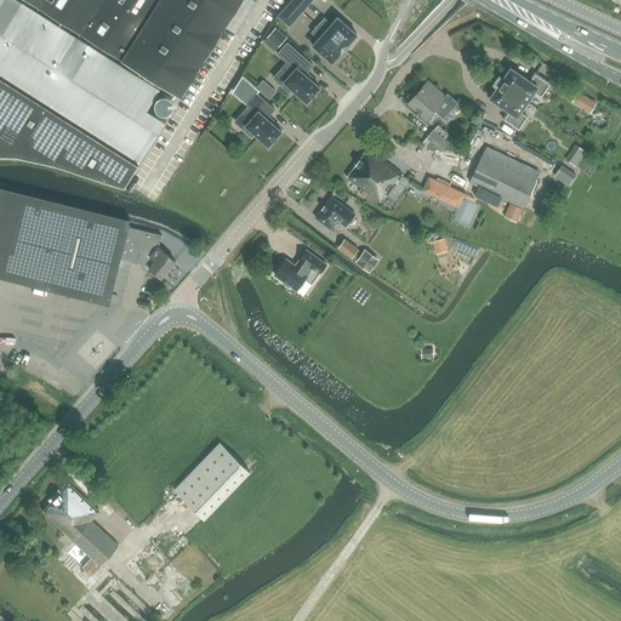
[(21,0),(0,0),(0,78),(138,165),(165,124),(146,112),(161,87),(21,0)]
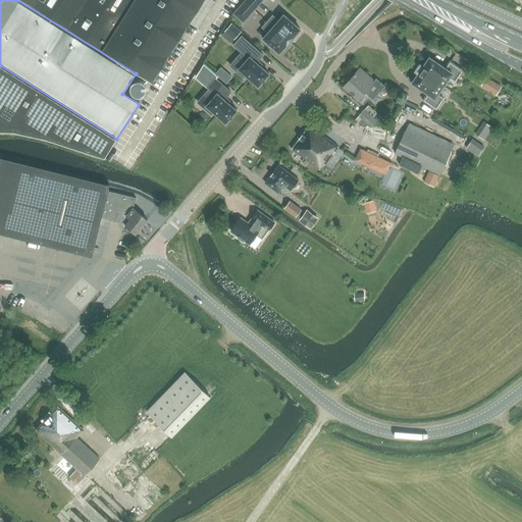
[(20,0),(103,51),(152,83),(204,0),(20,0)]
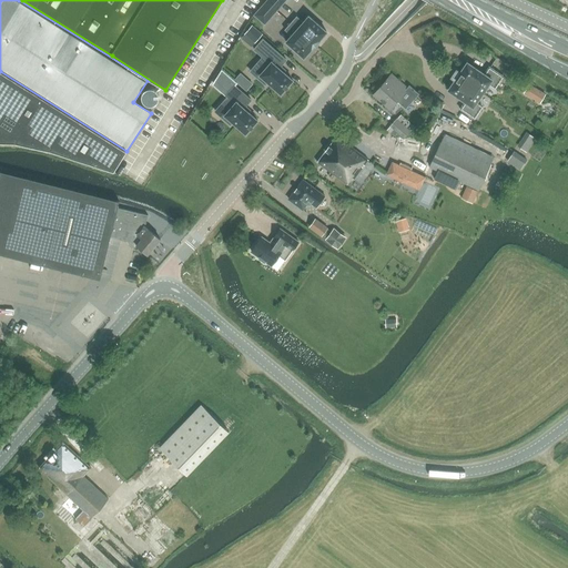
[(285,0),(267,0),(266,1),(276,11),(285,0)]
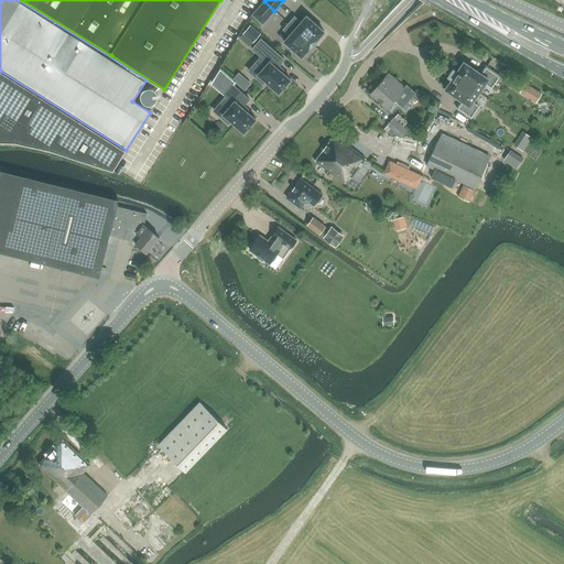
[(264,1),(253,14),(252,14),(263,23),(274,11),(264,1)]
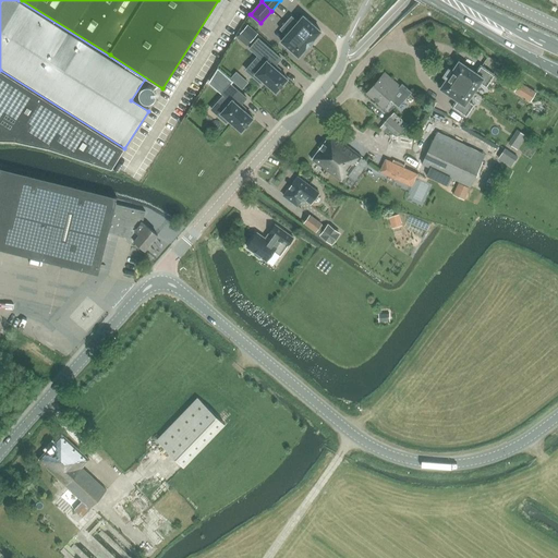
[(291,16),(286,23),(310,44),(320,32),(303,15),(298,22),(291,16)]
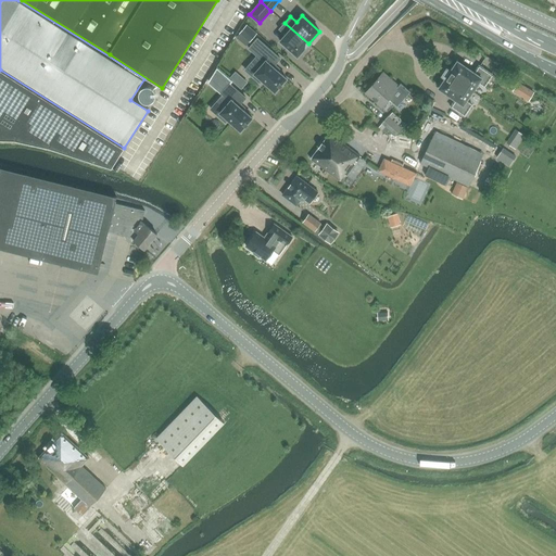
[(298,57),(308,43),(285,23),(279,29),(286,35),(280,40),(298,57)]
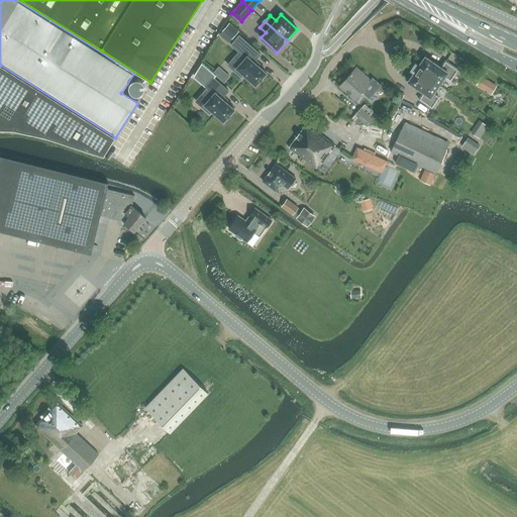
[(232,39),(238,31),(229,23),(223,31),(232,39)]
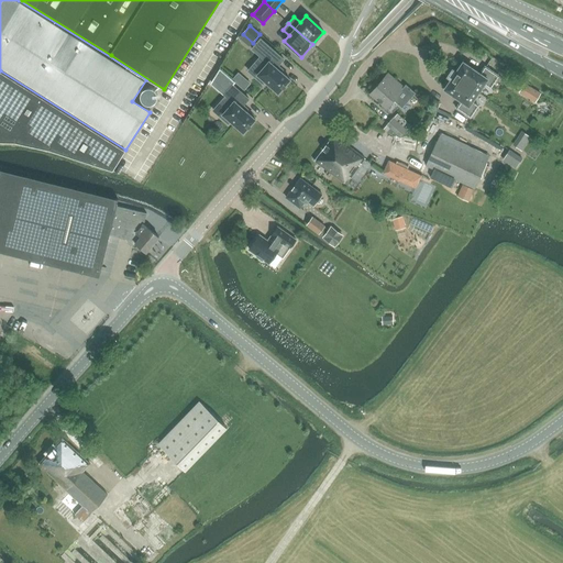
[(265,81),(278,94),(290,80),(276,68),(284,59),(267,45),(258,55),(268,63),(255,77),(263,84),(265,81)]
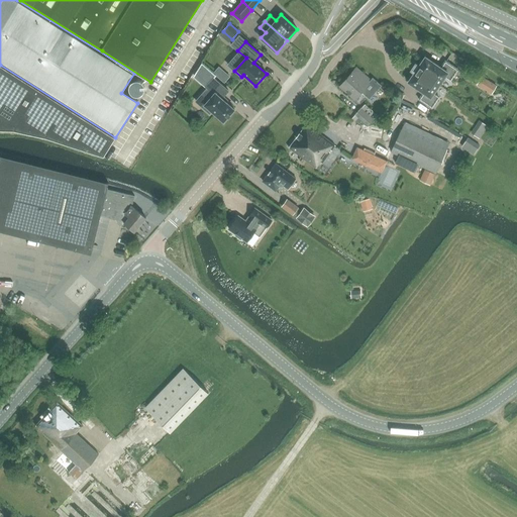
[(415,64),(413,67),(439,85),(445,77),(450,81),(458,70),(445,61),(440,68),(425,57),(419,66),(415,64)]
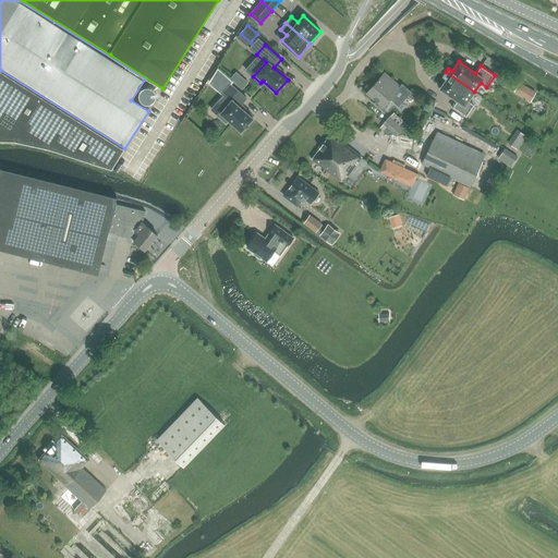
[(228,77),(218,69),(210,81),(214,84),(216,82),(220,86),(228,77)]
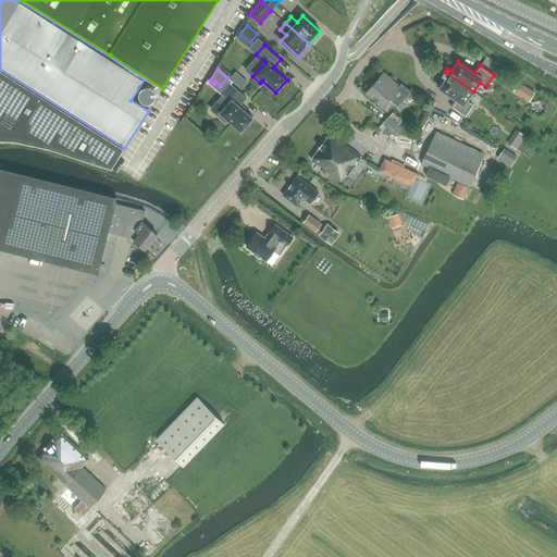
[(124,148),(0,70),(0,138),(15,139),(49,147),(112,168),(124,148)]
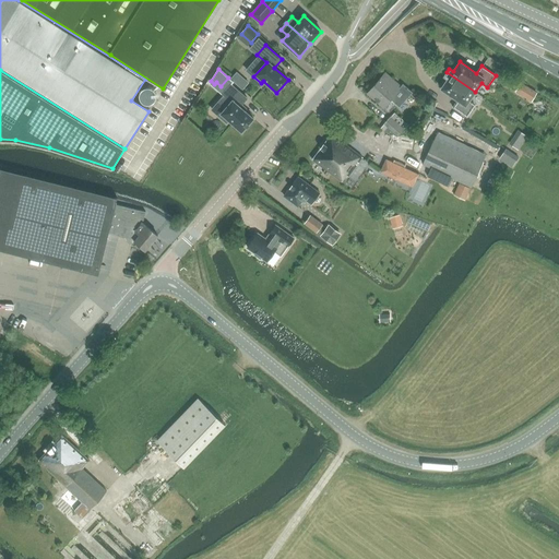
[(441,88),(458,100),(453,107),(466,117),(475,105),(468,100),(475,92),(447,72),(444,76),(448,79),(441,88)]
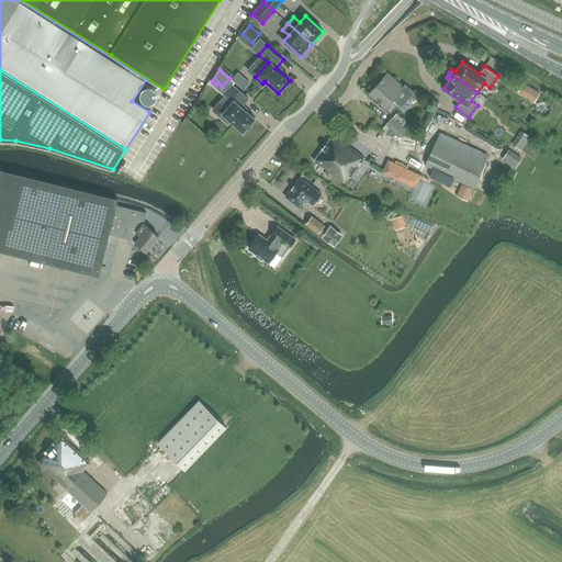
[(386,107),(395,97),(403,102),(409,96),(402,89),(404,87),(388,74),(371,92),(386,107)]
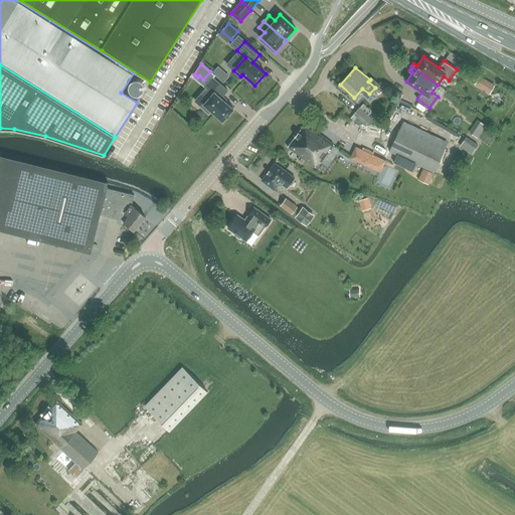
[(480,76),(476,84),(480,88),(485,79),(480,76)]
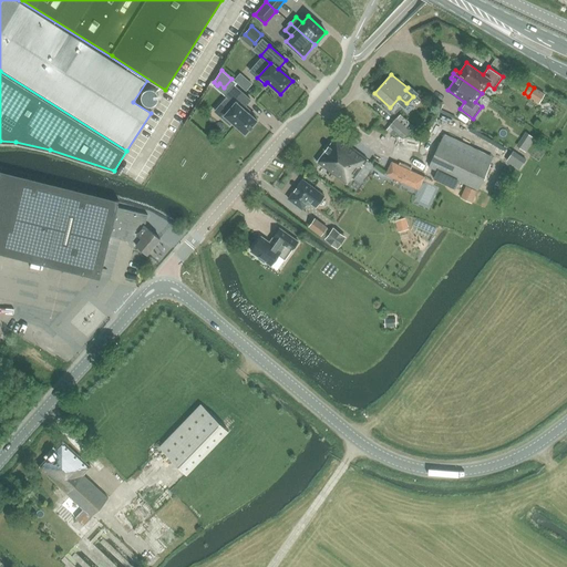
[(233,122),(246,134),(257,121),(244,109),(250,100),(234,85),(225,95),(235,103),(222,117),(230,124),(233,122)]
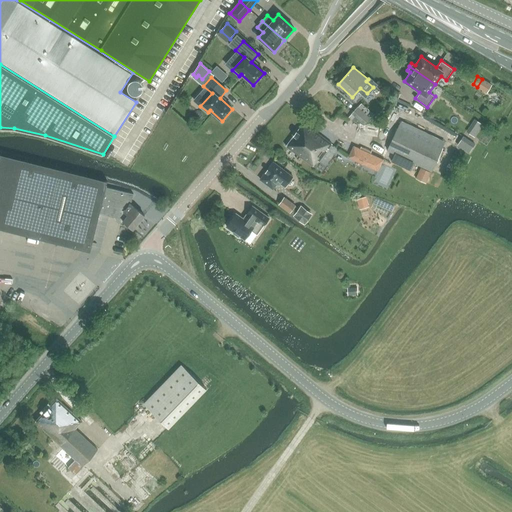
[(352,114),(358,119),(364,125),(370,118),(358,107),(357,106),(351,113),(352,114)]
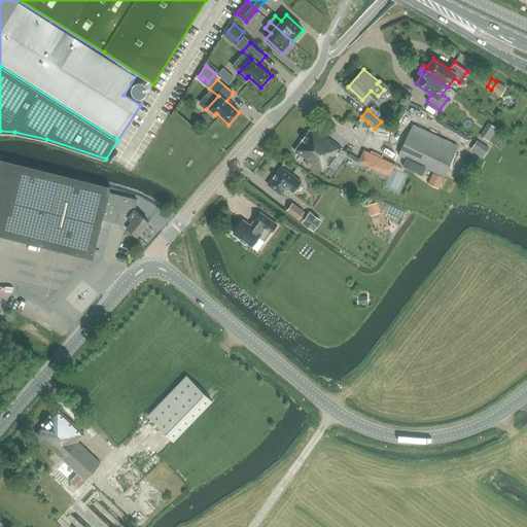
[(365,127),(369,123),(362,117),(359,120),(365,127)]
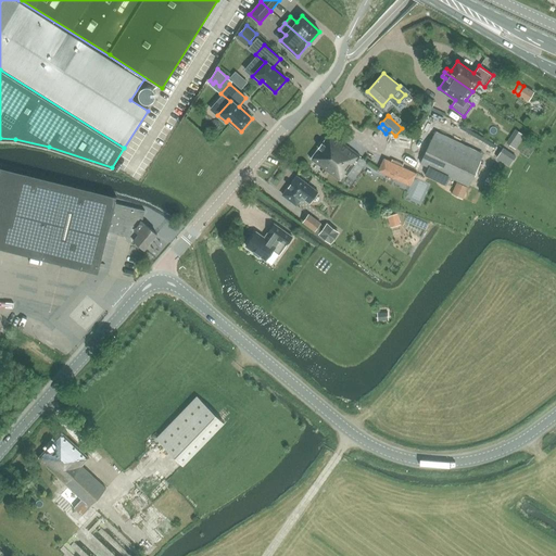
[(367,127),(365,134),(377,136),(378,129),(367,127)]
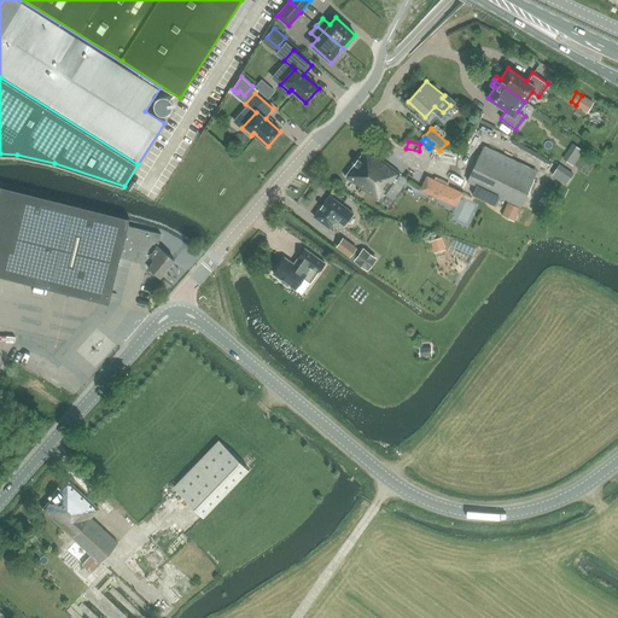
[(467,181),(522,208),(534,180),(537,170),(484,146),(483,150),(481,155),(479,155),(467,181)]
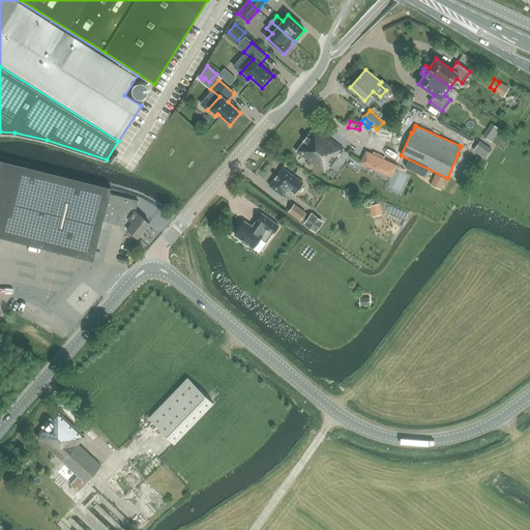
[(484,133),(490,136),(495,127),(490,125),(484,133)]
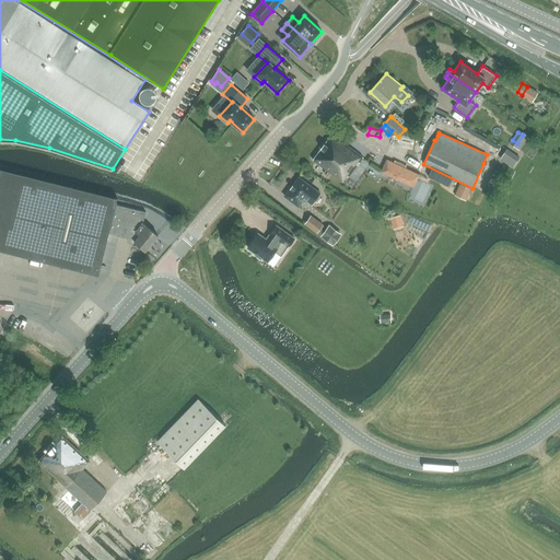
[(333,135),(313,160),(342,182),(348,175),(350,176),(363,158),(333,135)]
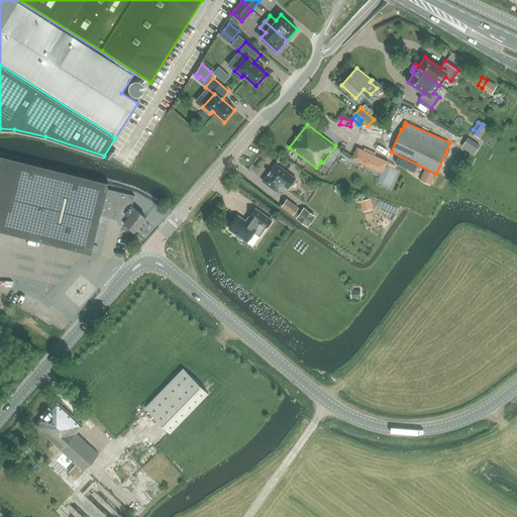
[(468,137),(461,146),(474,154),(480,145),(468,137)]
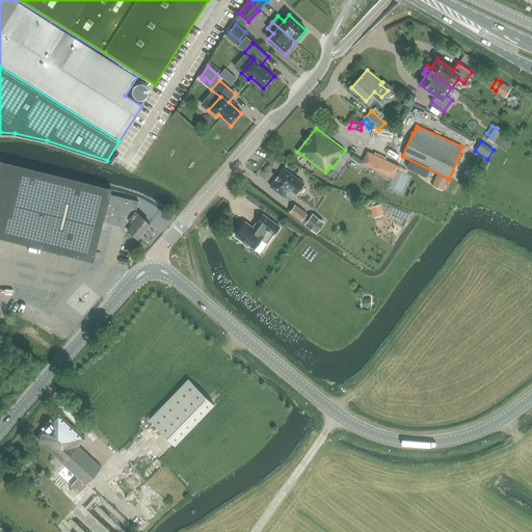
[(368,152),(362,163),(393,178),(398,166),(391,162),(384,160),(374,155),(368,152)]
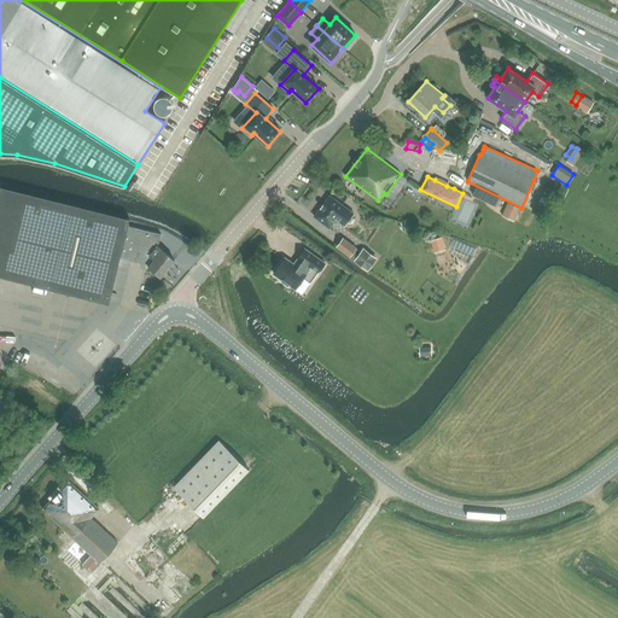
[(0,186),(0,277),(109,304),(121,257),(144,262),(161,278),(175,261),(158,246),(161,234),(128,226),(129,220),(0,186)]
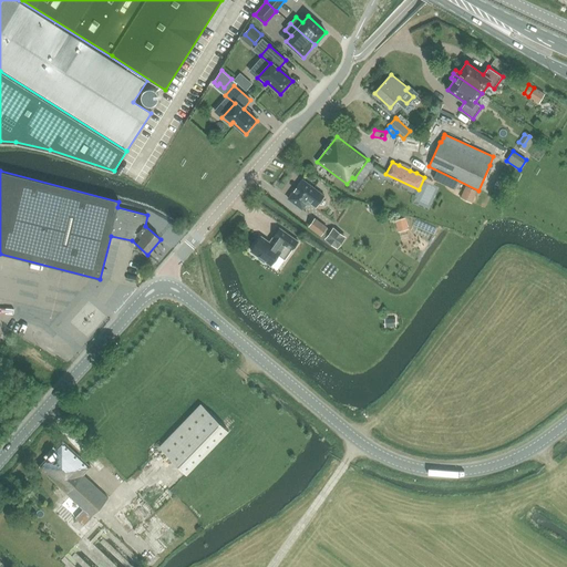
[(323,196),(302,179),(288,198),(302,209),(308,202),(310,199),(317,205),(323,196)]
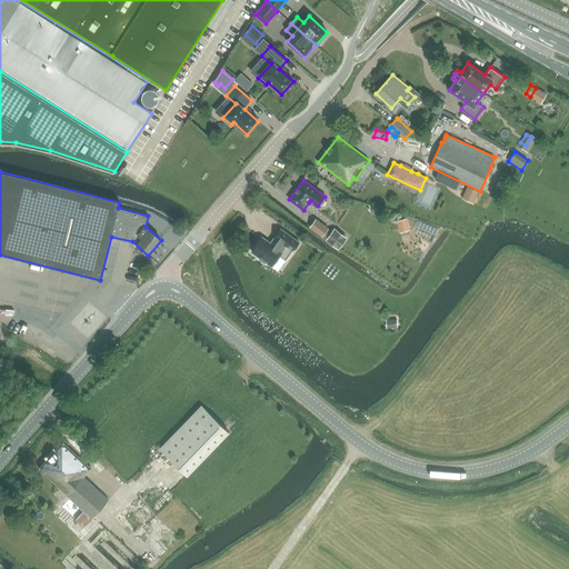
[(462,199),(472,203),(478,192),(468,188),(462,199)]
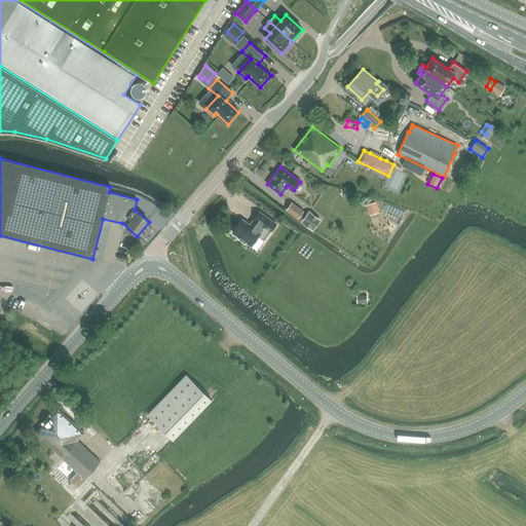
[(375,200),(369,201),(372,214),(378,213),(375,200)]
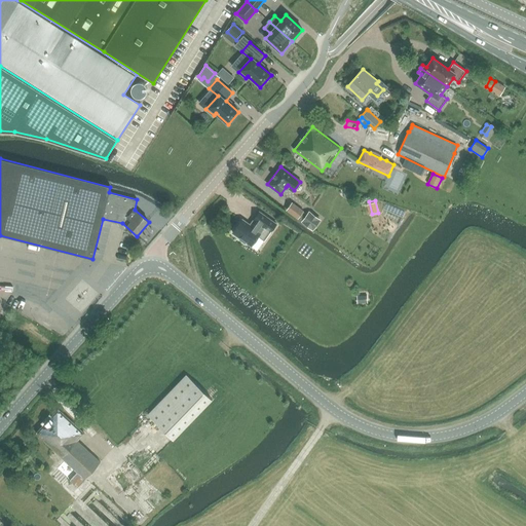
[(303,211),(296,205),(293,203),(287,211),(297,218),(303,211)]
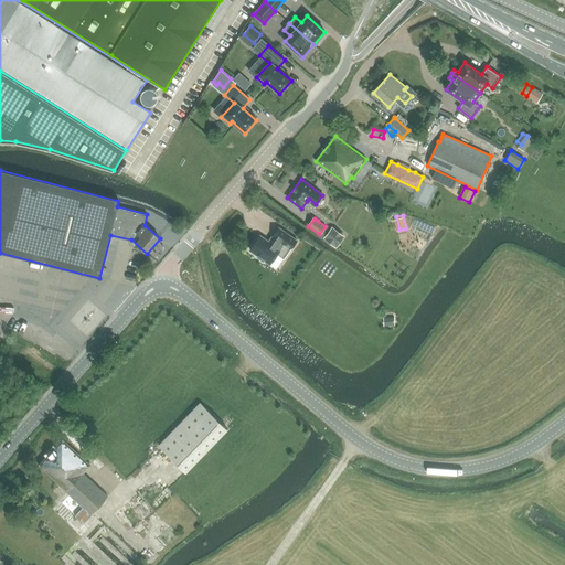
[(251,251),(258,256),(257,257),(263,262),(264,260),(270,265),(277,254),(284,258),(290,249),(291,249),(297,241),(278,227),(268,242),(260,236),(251,251)]
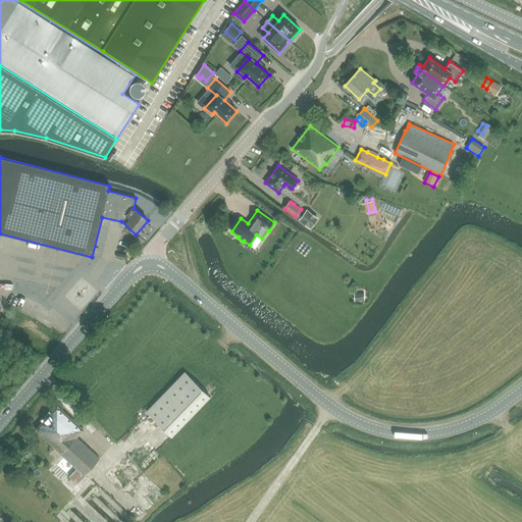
[(301,218),(300,220),(303,222),(306,224),(310,228),(318,218),(313,215),(310,212),(307,210),(305,213),(301,218)]
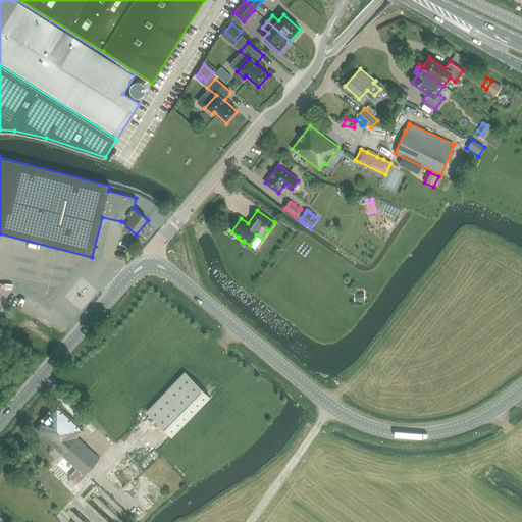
[(374,214),(368,223),(381,231),(387,222),(374,214)]
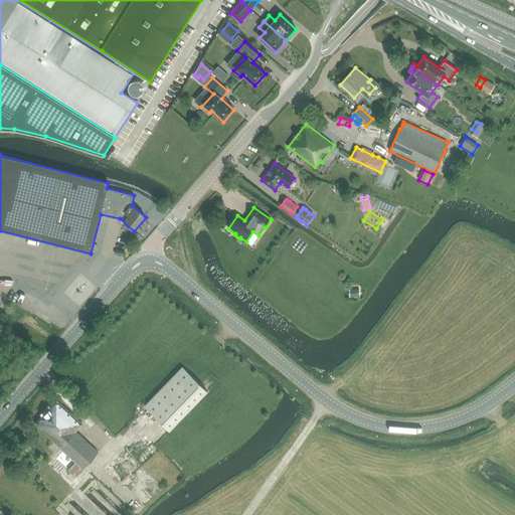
[(24,319),(28,309),(15,304),(11,314),(24,319)]
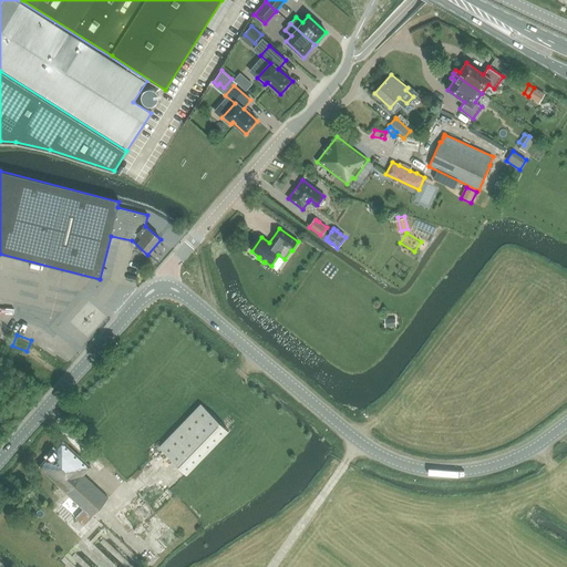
[(186,474),(228,431),(203,405),(161,449),(186,474)]
